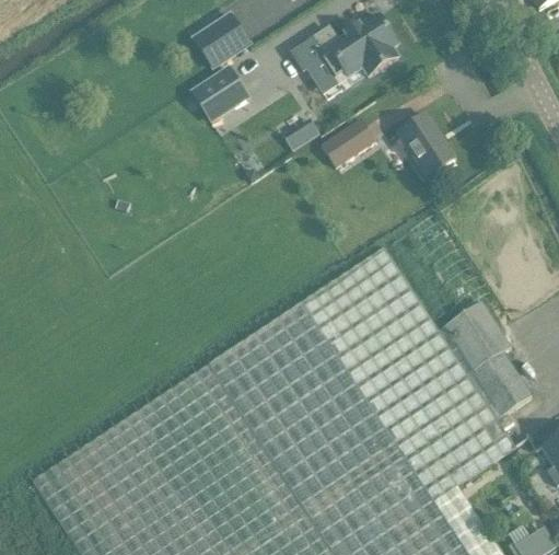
[(230,13),(193,37),(212,67),(248,43),(230,13)]
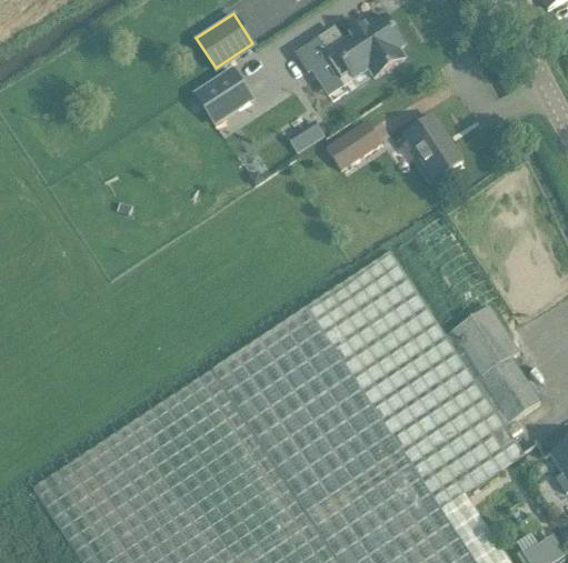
[(334,28),(319,38),(330,56),(327,58),(340,78),(349,72),(352,78),(367,68),(371,73),(374,77),(404,57),(398,48),(404,44),(384,13),(366,26),(364,23),(349,33),(351,36),(342,41),(334,28)]
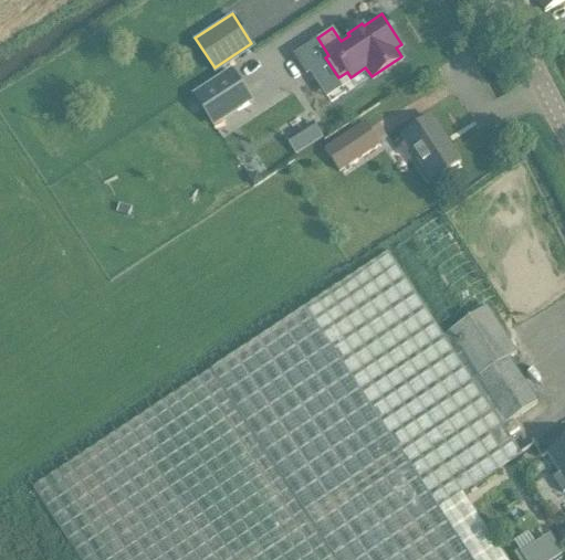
[(230,67),(194,92),(212,122),(250,97),(230,67)]
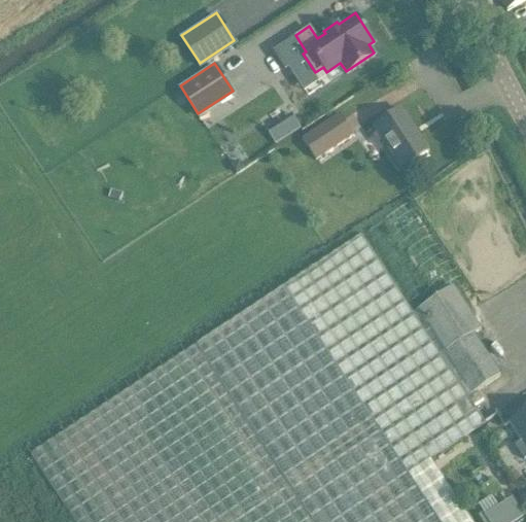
[(400,107),(373,125),(399,166),(427,148),(400,107)]
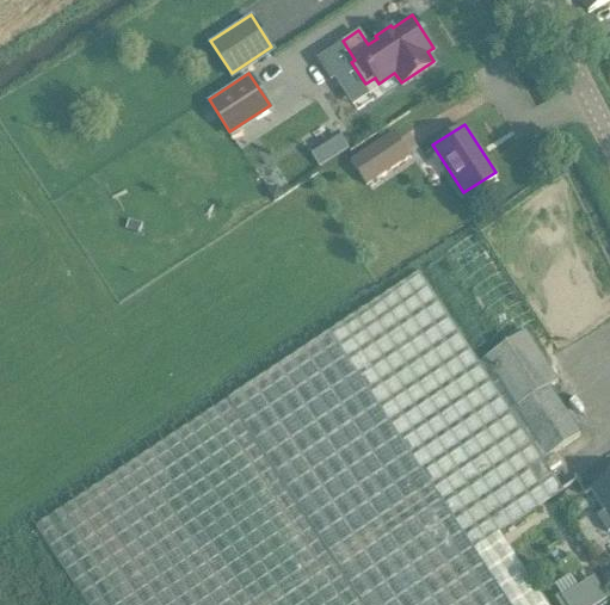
[(328,155),(347,144),(338,129),(319,141),(328,155)]
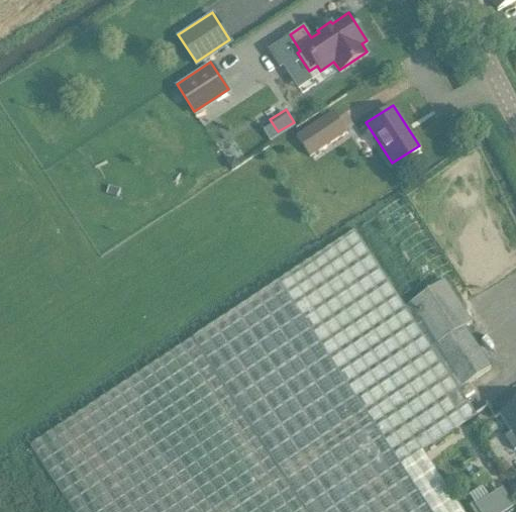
[(332,109),(296,133),(309,154),(346,129),(332,109)]
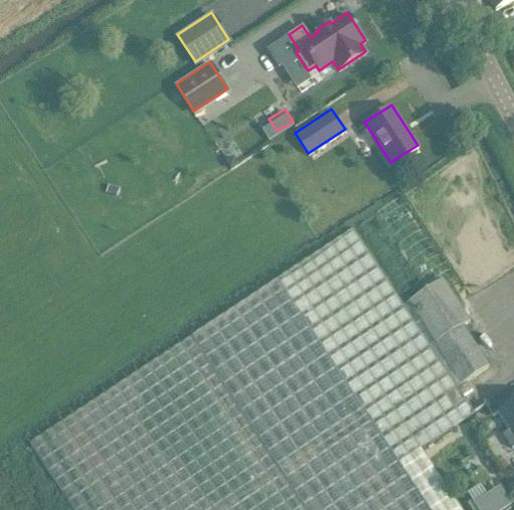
[(269,119),(261,124),(269,136),(277,131),(269,119)]
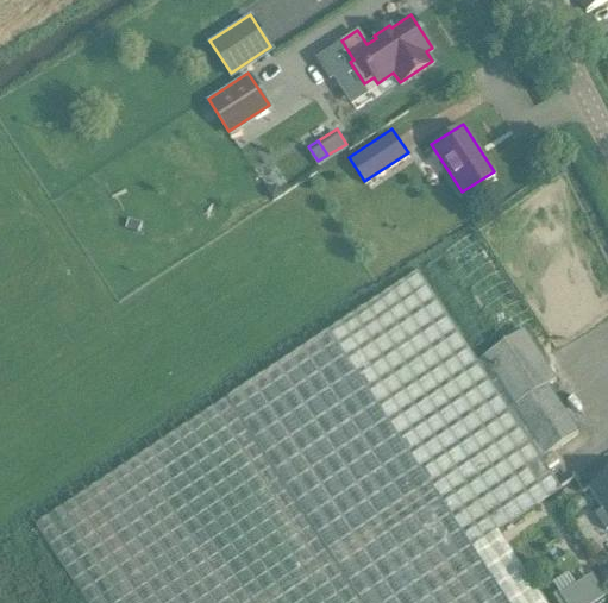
[(607,471),(588,484),(602,506),(594,512),(605,528),(607,526),(607,471)]
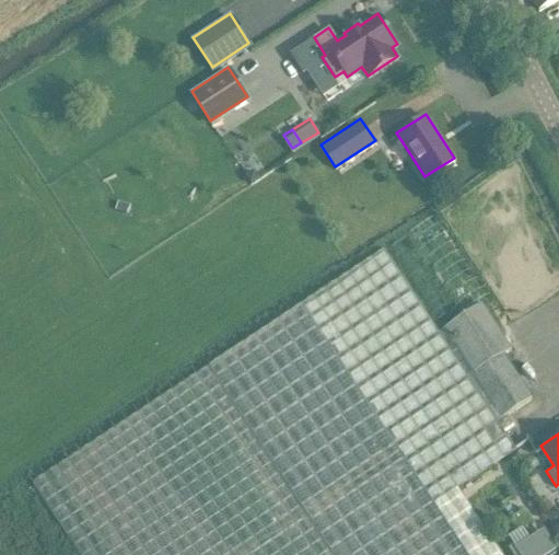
[(502,554),(456,485),(433,500),(468,554),(502,554)]
